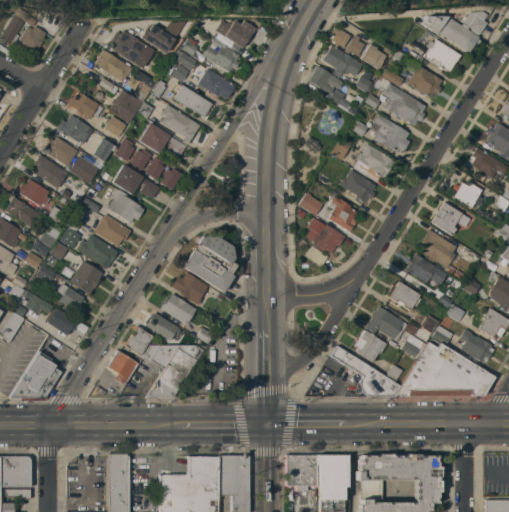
[(15,15),(19,9),(29,15),(29,16),(37,21),(34,27),(15,15)]
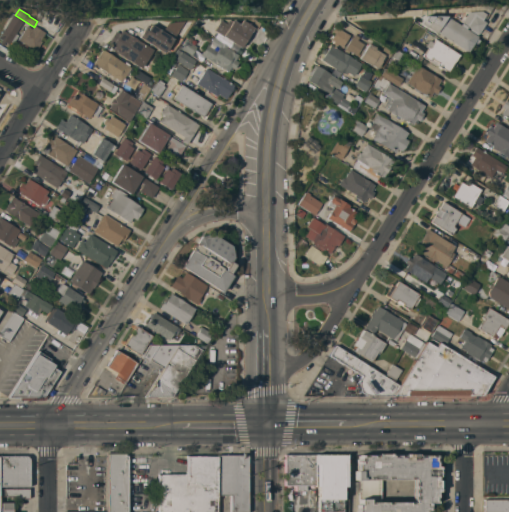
[(461,25),(463,23),(462,22),(469,12),(482,11),(487,14),(487,15),(489,16),(488,18),(489,18),(486,22),(487,22),(480,34),(479,34),(478,36),(479,36),(478,38),(481,40),(476,47),(474,45),(469,52),(437,32),(436,33),(421,24),(423,20),(426,16),(447,16),(461,25)]
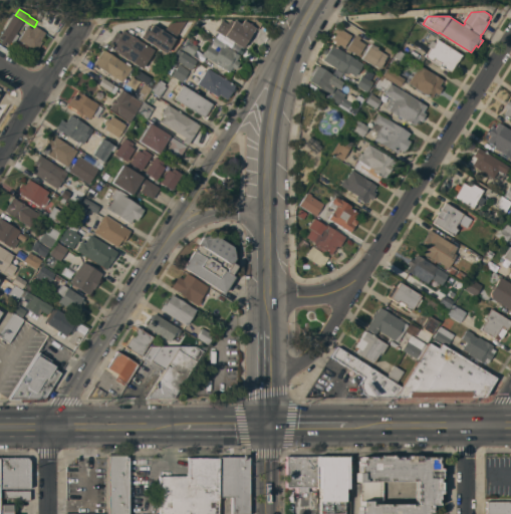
[(25,22),(17,34),(20,35),(15,44),(12,42),(10,45),(7,43),(6,45),(2,42),(4,40),(0,38),(15,15),(25,22)]
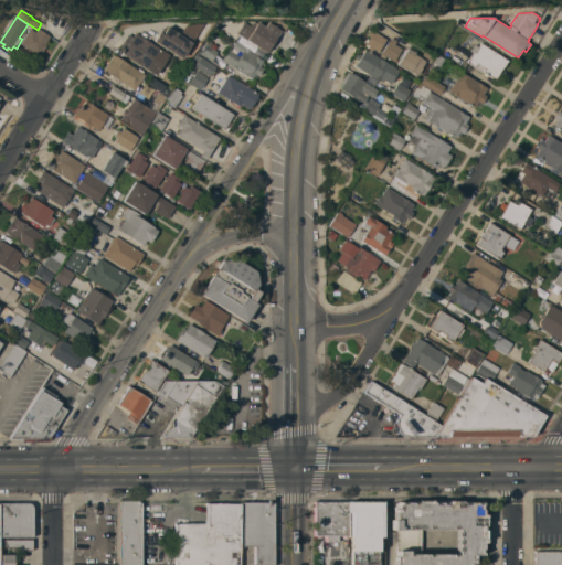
[(463,28),(457,24),(460,19),(467,20),(463,28)]
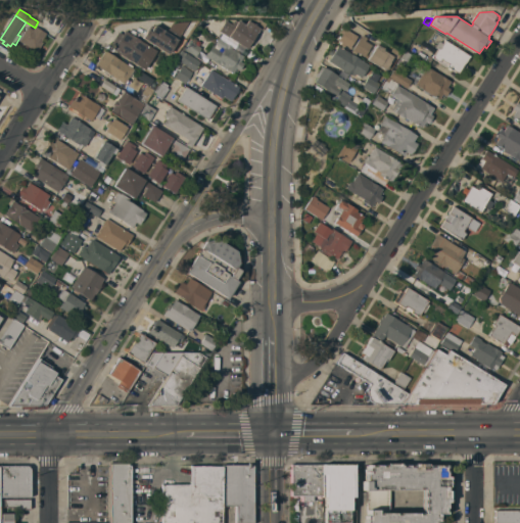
[(248,49),(220,32),(227,20),(233,25),(235,20),(239,22),(239,21),(246,26),(249,20),(262,29),(248,49)]
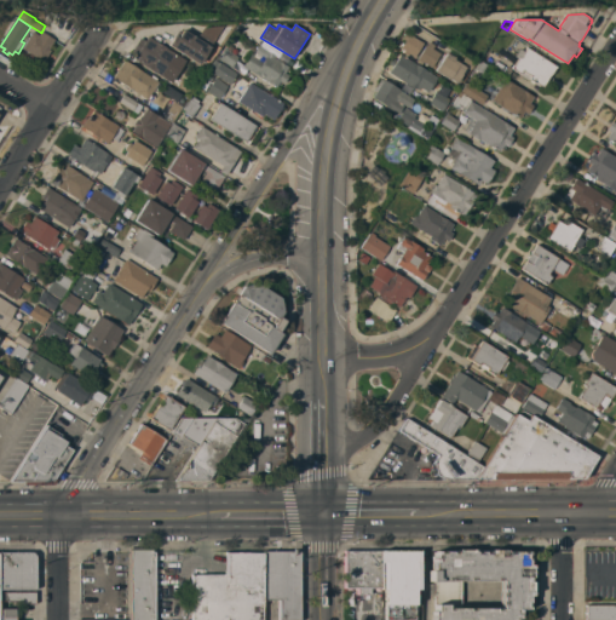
[(494,28),(484,45),(479,42),(490,26),(494,28)]
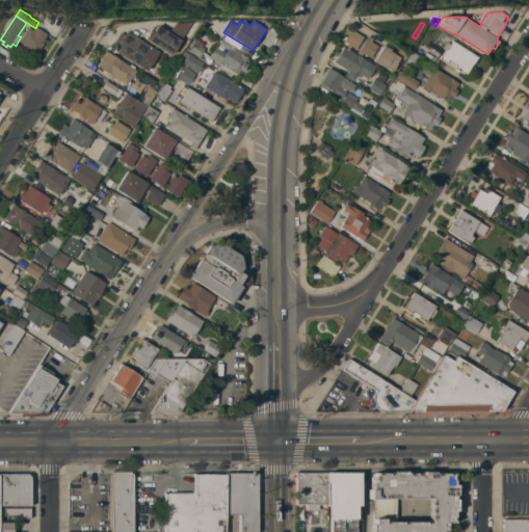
[(172,56),(146,38),(151,30),(154,26),(156,27),(158,25),(169,32),(173,27),(185,35),(172,56)]
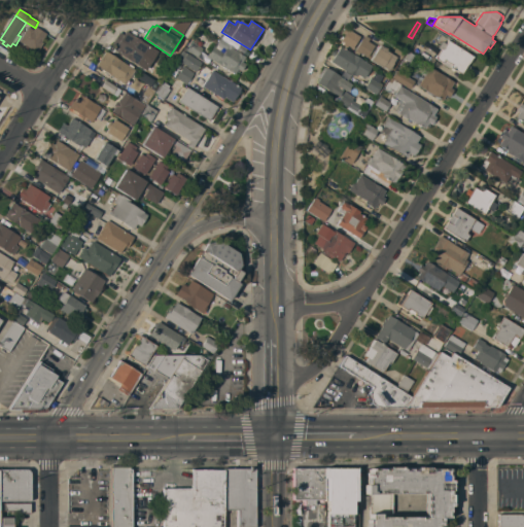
[(43,41),(45,42),(41,49),(39,48),(37,51),(21,41),(30,27),(35,30),(37,27),(48,34),(43,41)]
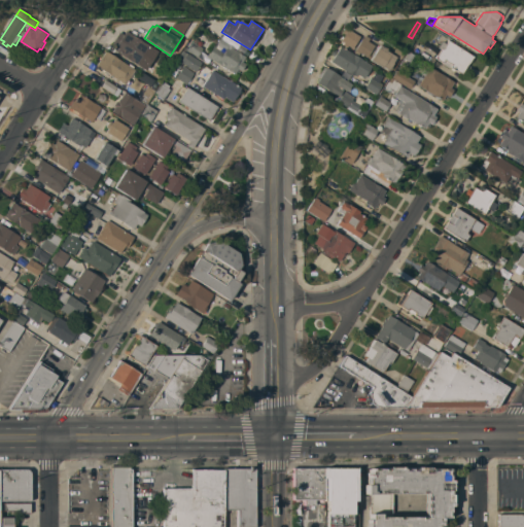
[(354,47),(349,45),(348,46),(344,44),(345,42),(342,40),(346,34),(343,32),(346,27),(361,36),(354,47)]
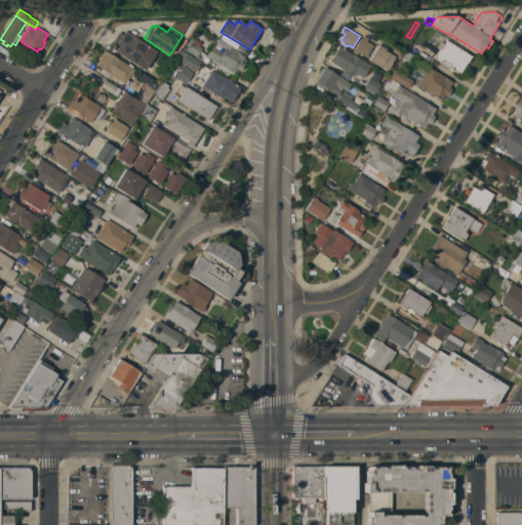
[(139,66),(115,50),(117,46),(113,43),(120,32),(124,34),(126,31),(152,46),(139,66)]
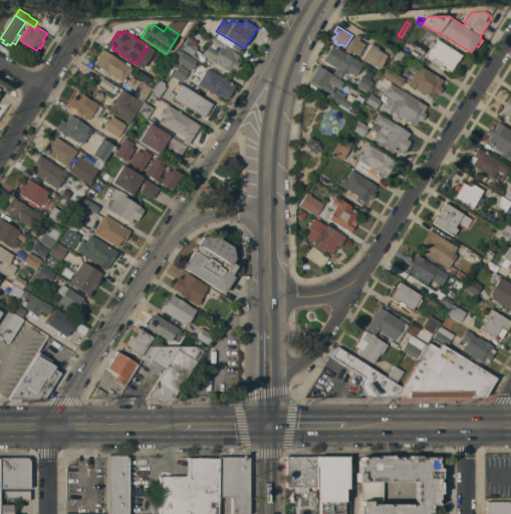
[(361,36),(359,40),(366,44),(359,55),(352,51),(351,53),(346,50),(354,36),(355,37),(357,34),(361,36)]
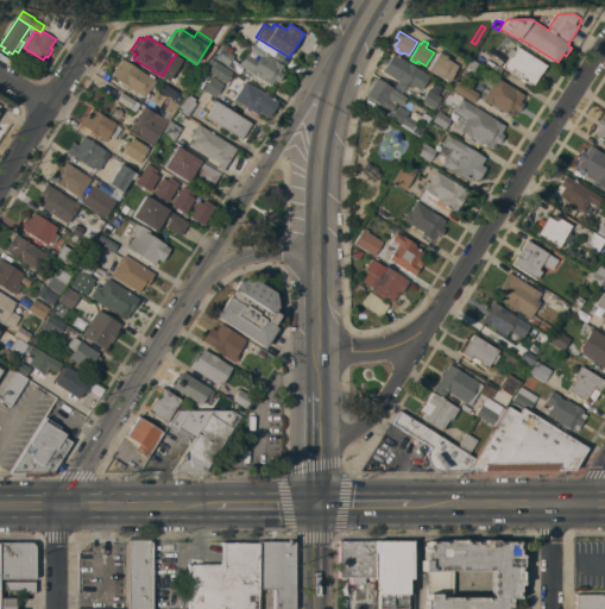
[(262,52),(259,56),(252,51),(256,44),(266,51),(272,55),(271,56),(287,66),(282,71),(287,74),(281,82),(277,80),(273,86),(241,66),(249,52),(260,60),(264,55),(262,52)]
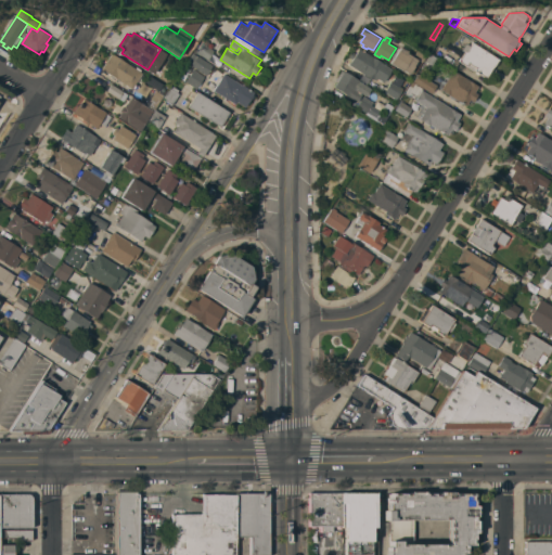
[(422,44),(419,49),(413,46),(416,40),(422,44)]
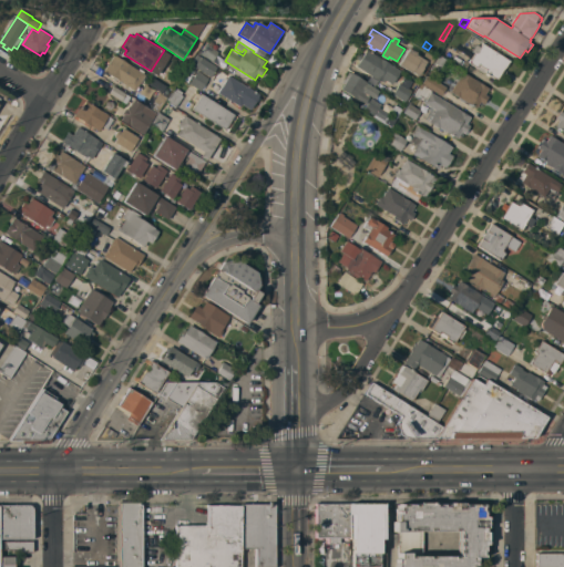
[(441,45),(437,53),(431,50),(436,42),(441,45)]
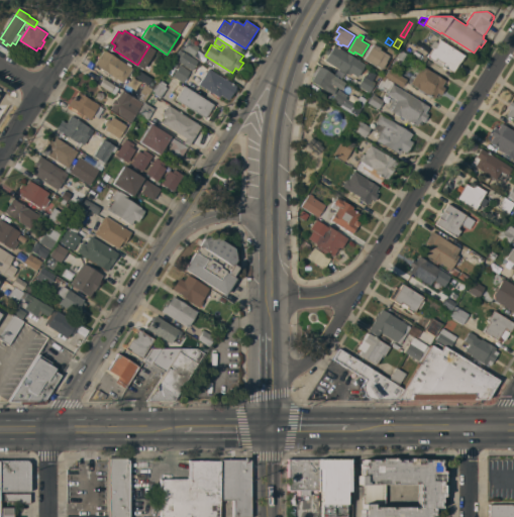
[(195,56),(183,48),(189,39),(200,46),(195,56)]
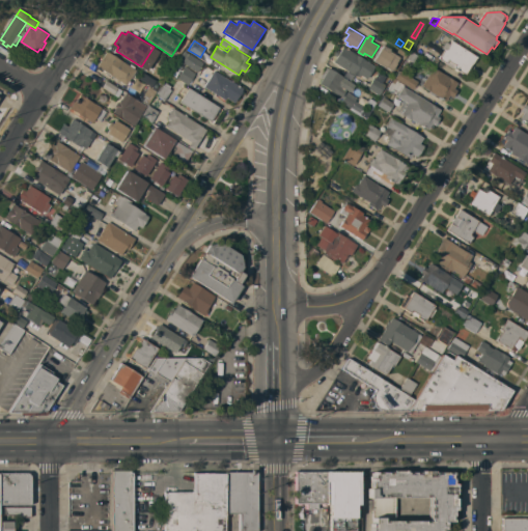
[(478,57),(473,64),(466,75),(454,67),(454,68),(439,59),(445,50),(442,48),(446,42),(450,44),(452,40),(478,57)]
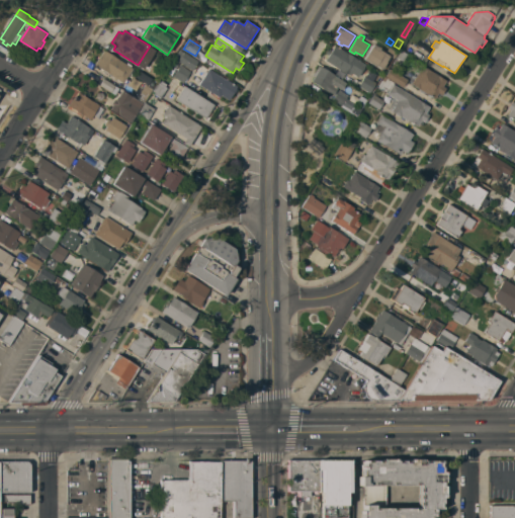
[(327,61),(330,56),(327,54),(330,49),(333,51),(337,45),(367,65),(359,77),(353,73),(351,76),(349,74),(348,74),(327,61)]
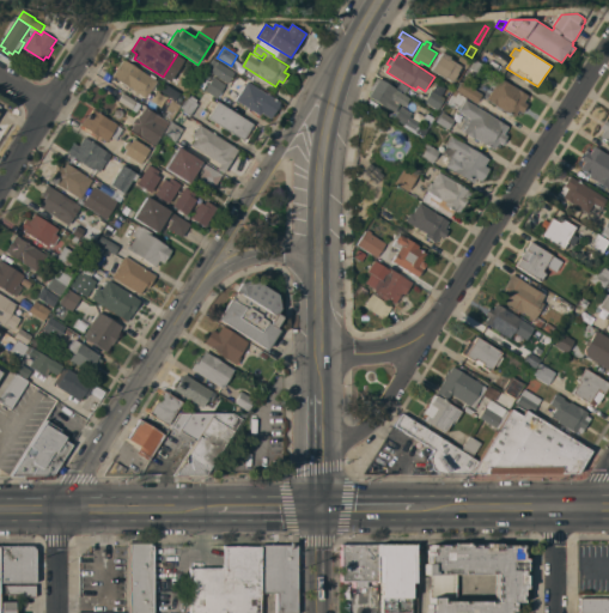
[(431,70),(440,55),(440,56),(443,53),(451,58),(450,59),(462,66),(457,73),(458,73),(452,82),(446,78),(445,79),(431,70)]
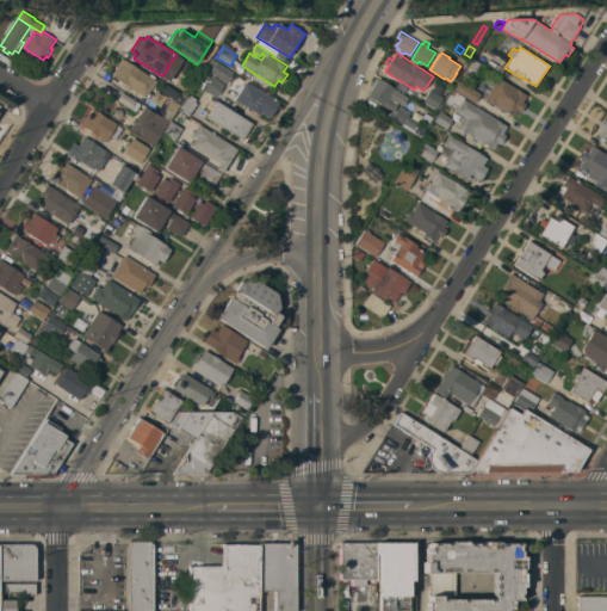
[(470,62),(465,68),(456,62),(459,56),(470,62)]
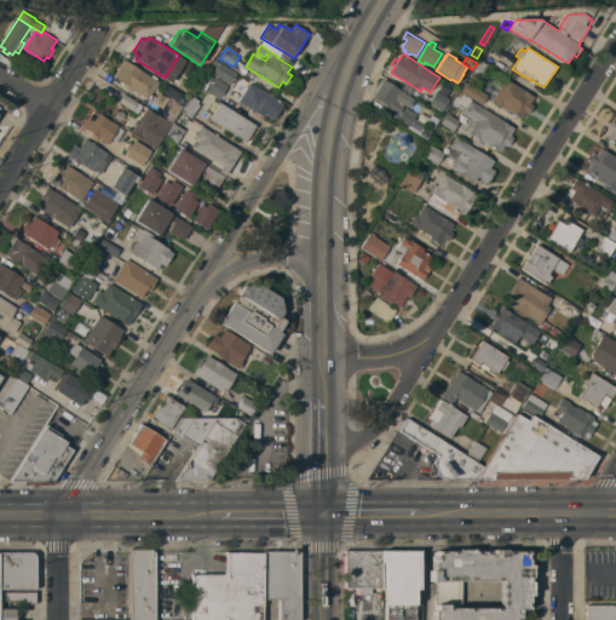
[(160,82),(149,99),(115,78),(126,59),(160,82)]
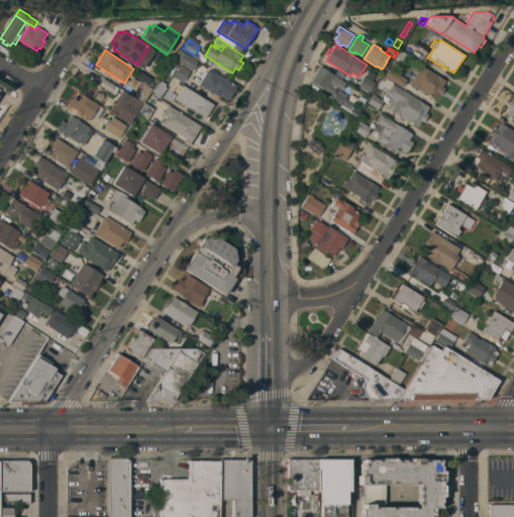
[(400,67),(393,63),(401,49),(408,54),(400,67)]
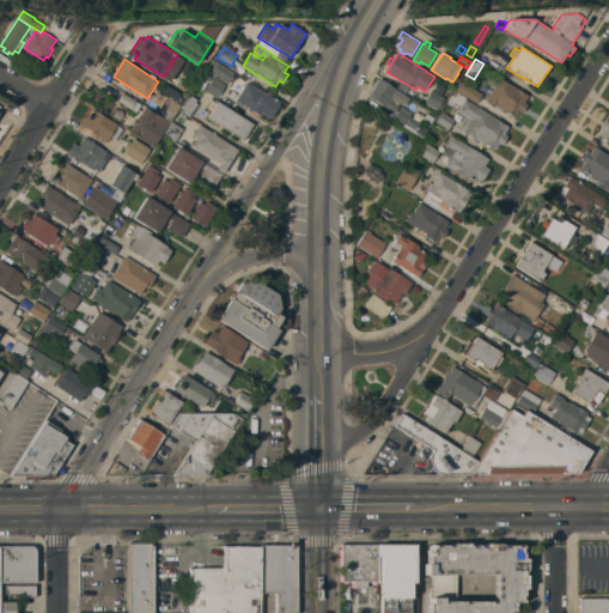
[(237,72),(230,84),(212,73),(219,61),(237,72)]
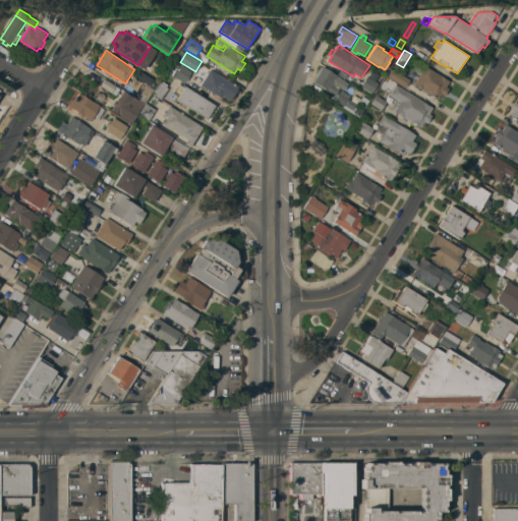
[(183,65),(193,72),(186,83),(176,76),(183,65)]
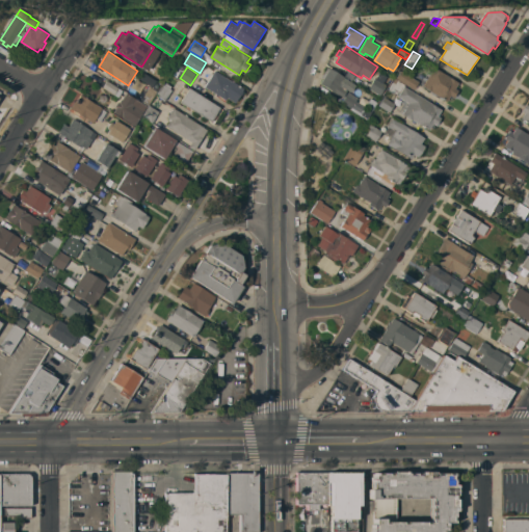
[(322,83),(323,81),(322,80),(331,67),(358,83),(352,91),(349,89),(345,96),(341,94),(322,83)]
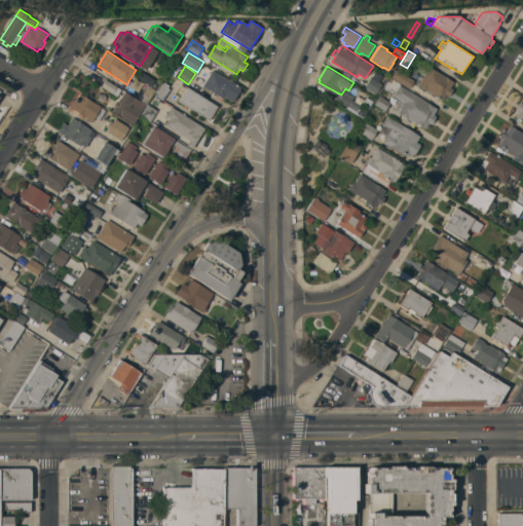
[(454,82),(451,87),(454,89),(449,97),(447,95),(443,101),(418,85),(425,75),(421,73),(424,69),(427,71),(431,67),(454,82)]
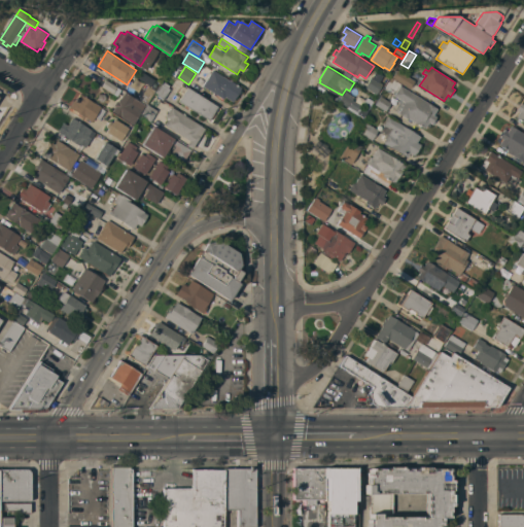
[(232,80),(244,88),(242,91),(243,91),(240,96),(240,95),(235,102),(226,97),(225,99),(218,95),(218,96),(215,94),(216,94),(205,86),(215,70),(232,80)]
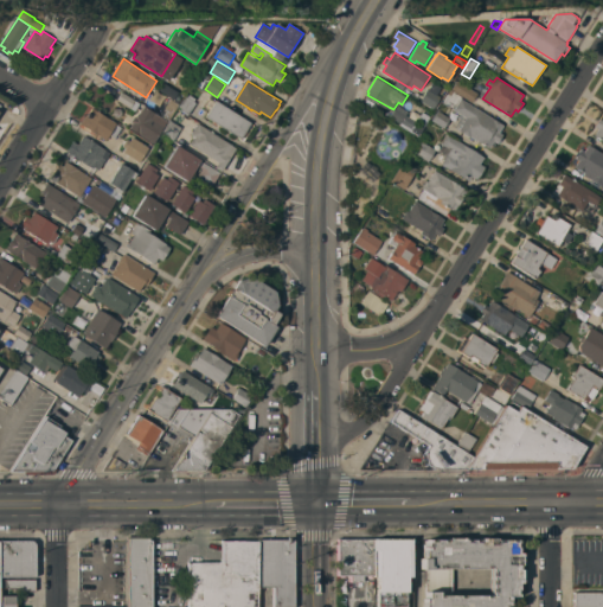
[(474,102),(453,89),(454,89),(453,88),(457,81),(457,82),(459,81),(479,94),(474,102)]
